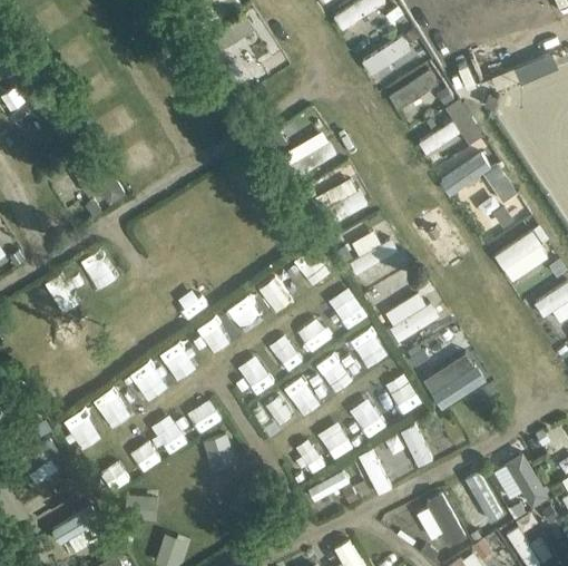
[(211,25),(243,6),(238,0),(198,0),(197,1),(211,25)]
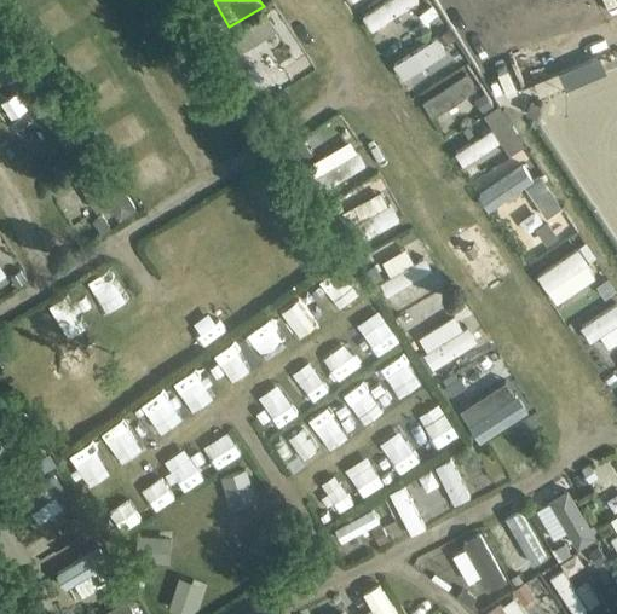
[(373,35),(421,4),(417,0),(390,0),(362,18),(373,35)]
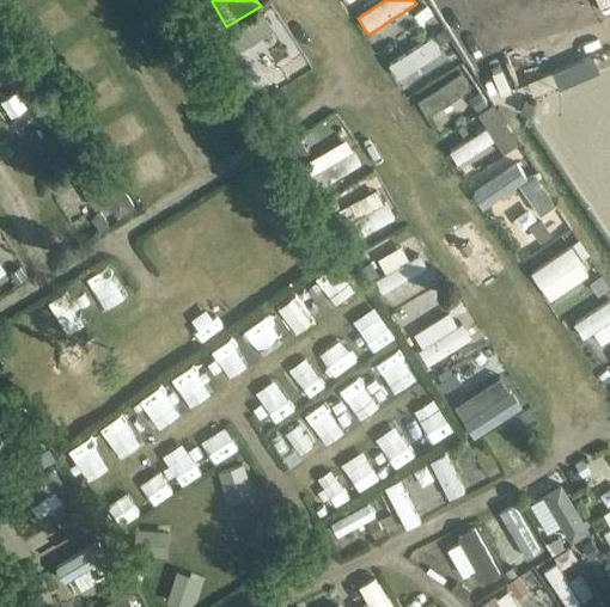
[(435,32),(451,22),(437,0),(422,0),(418,4),(435,32)]
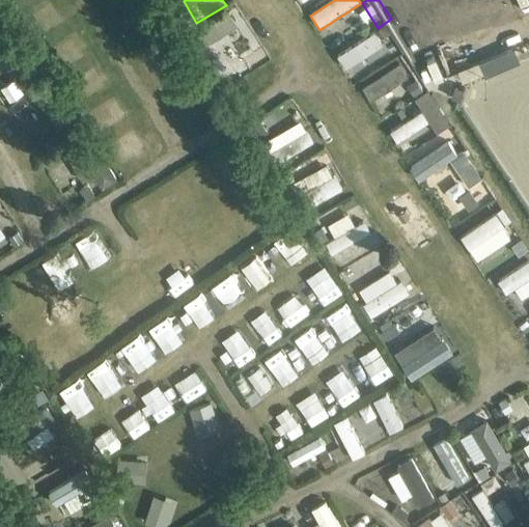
[(200,31),(214,50),(240,31),(226,12),(200,31)]
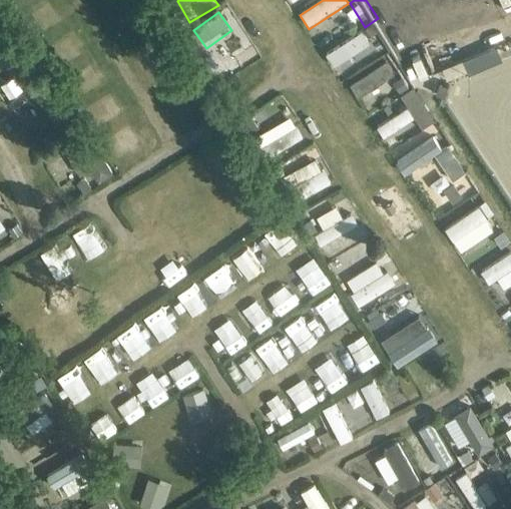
[(399,73),(410,68),(402,48),(391,53),(399,73)]
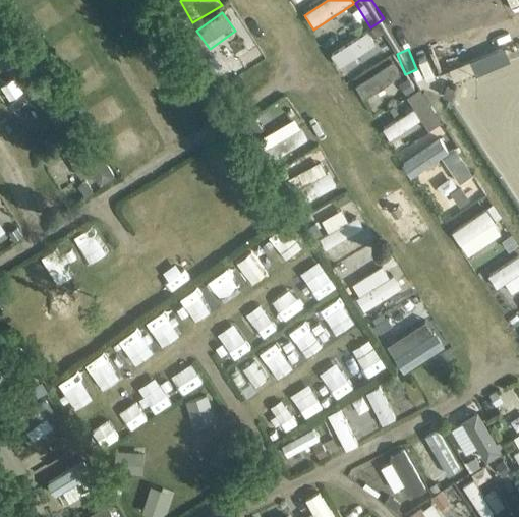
[(364,100),(401,77),(392,62),(355,84),(364,100)]
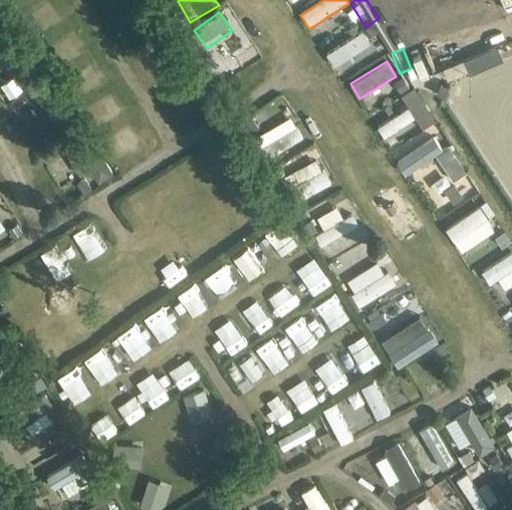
[(12,102),(26,92),(16,77),(2,88),(12,102)]
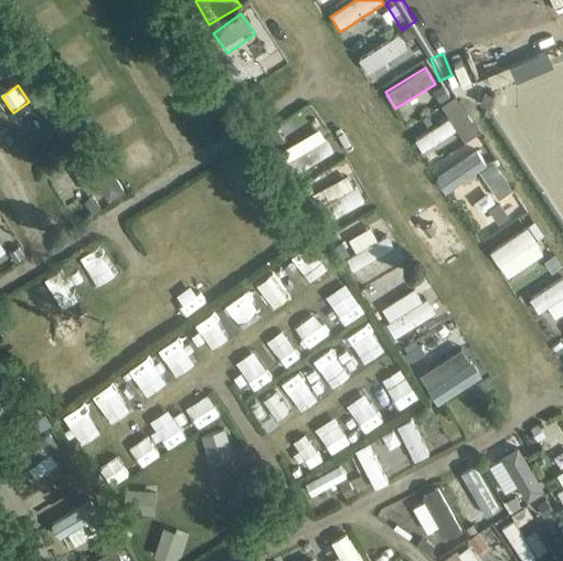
[(485,94),(481,106),(492,109),(496,97),(485,94)]
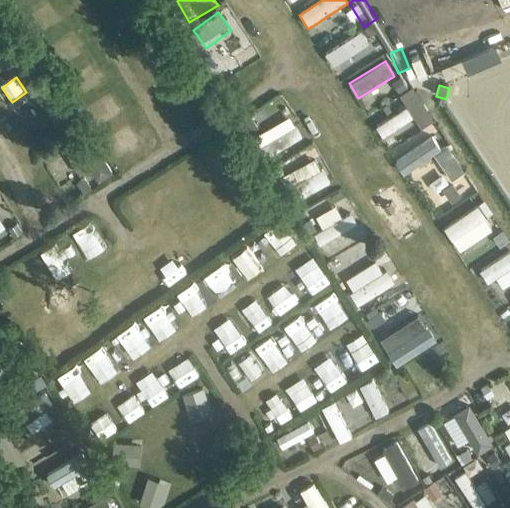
[(376,128),(383,139),(399,130),(392,119),(376,128)]
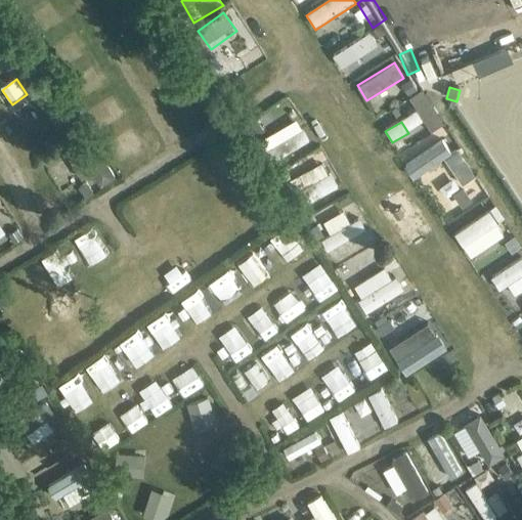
[(279,144),(274,136),(261,144),(274,165),(311,141),(303,129),(279,144)]
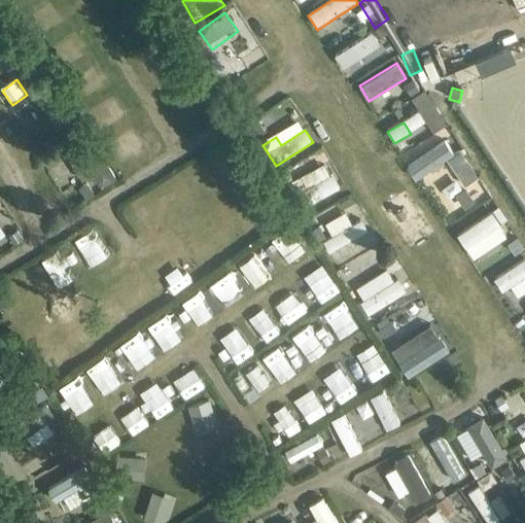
[(417,182),(454,154),(444,141),(407,168),(417,182)]
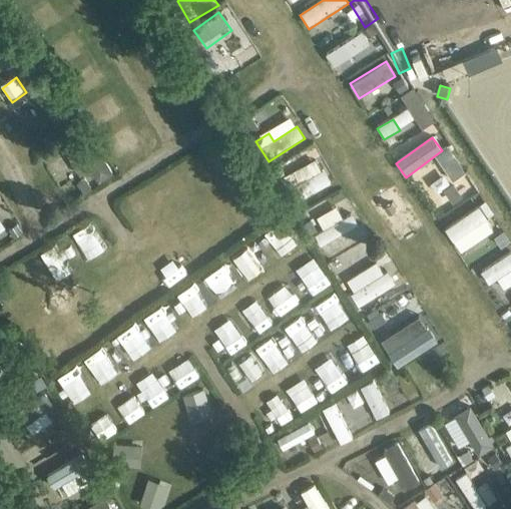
[(91,189),(115,171),(95,145),(71,163),(91,189)]
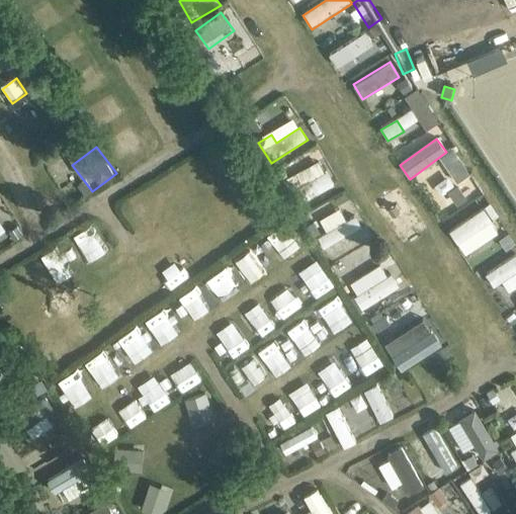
[(305,202),(335,186),(328,172),(296,188),(305,202)]
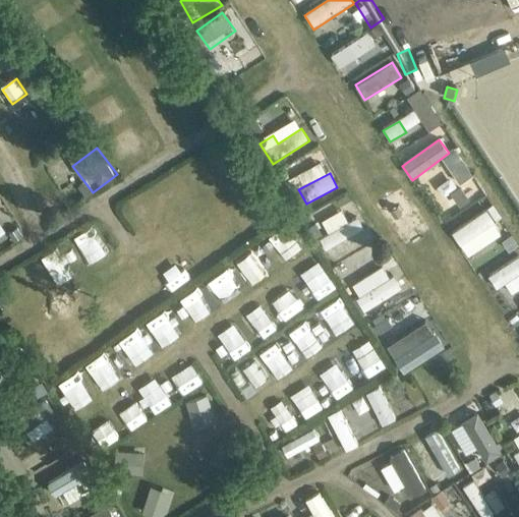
[(478,236),(485,246),(502,236),(485,212),(451,234),(459,248),(478,236)]
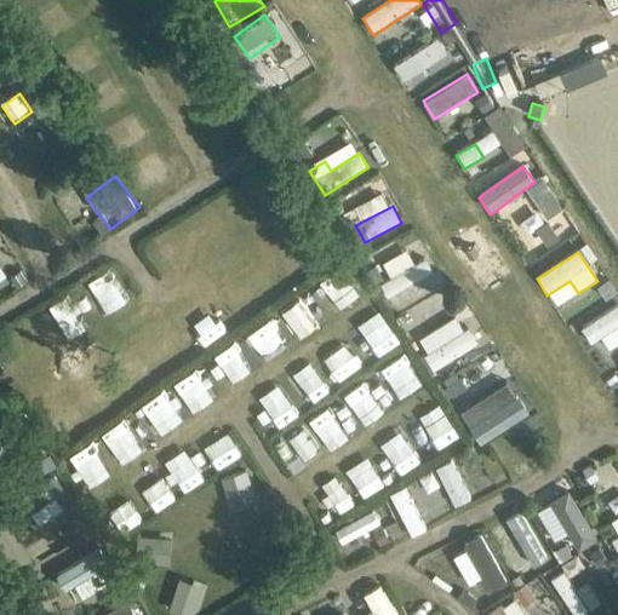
[(427,259),(379,283),(388,299),(435,274),(427,259)]
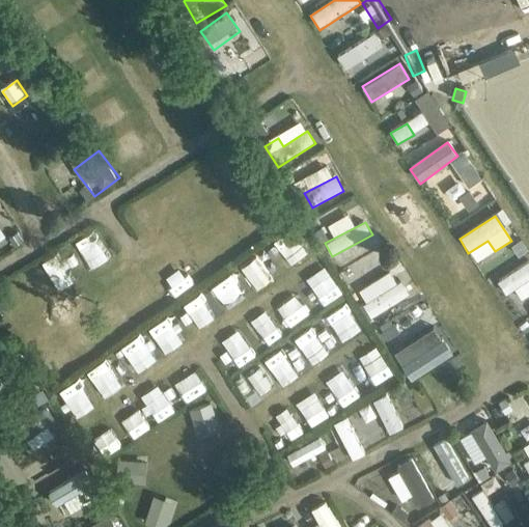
[(249,267),(258,281),(282,265),(274,251),(249,267)]
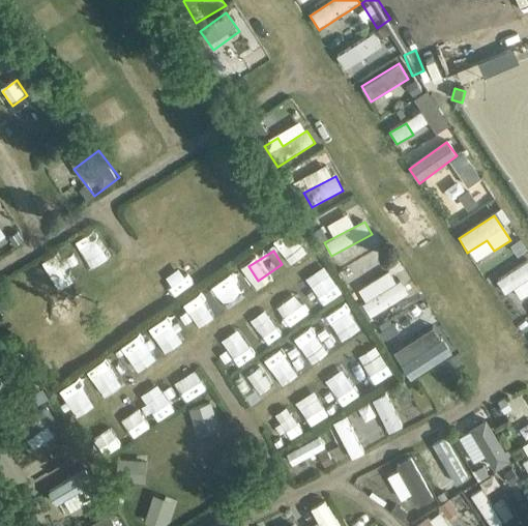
[(527,264),(526,262),(498,281),(522,318),(516,322),(522,332),(527,328),(527,264)]
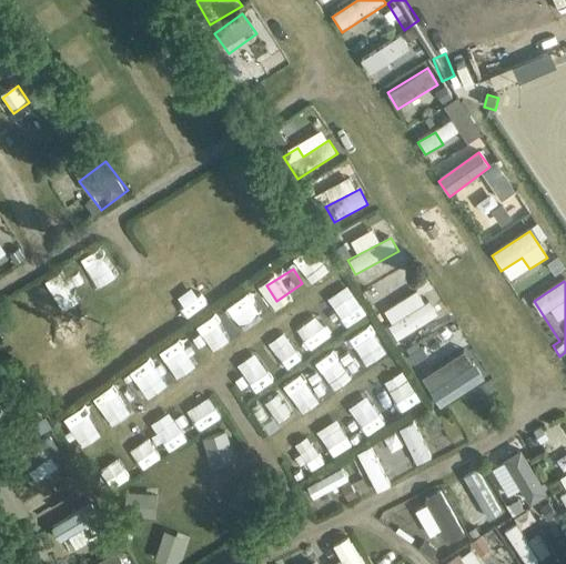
[(183,321),(201,310),(190,291),(171,302),(183,321)]
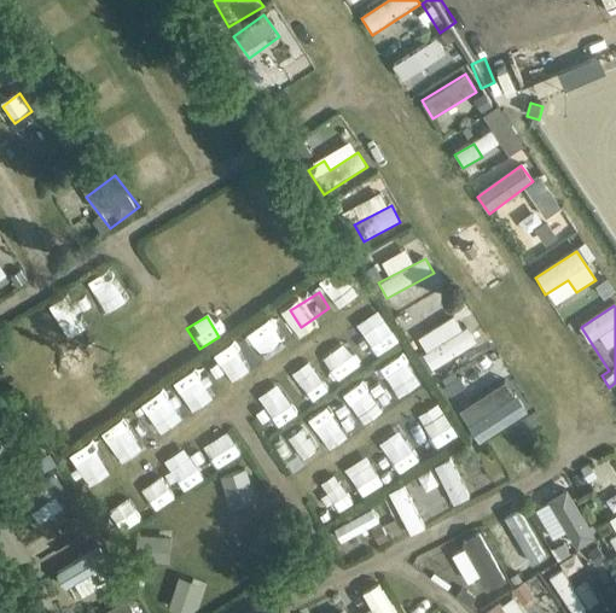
[(271,320),(250,336),(265,355),(285,339),(271,320)]
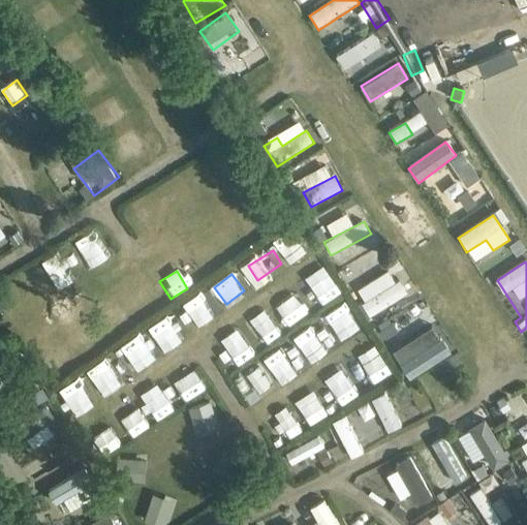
[(370,320),(410,297),(400,280),(360,304),(370,320)]
